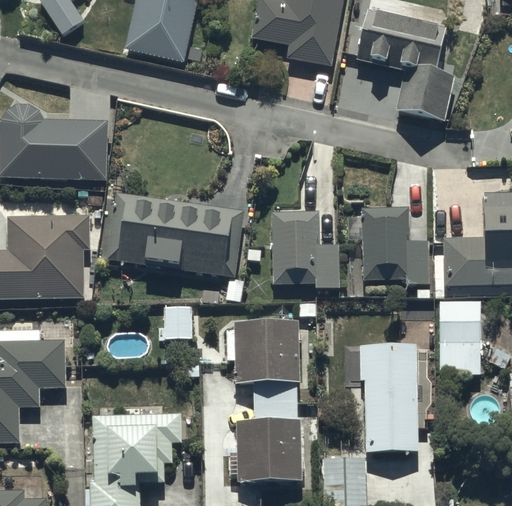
[(38,0),(37,1),(59,34),(83,18),(71,0),(38,0)]
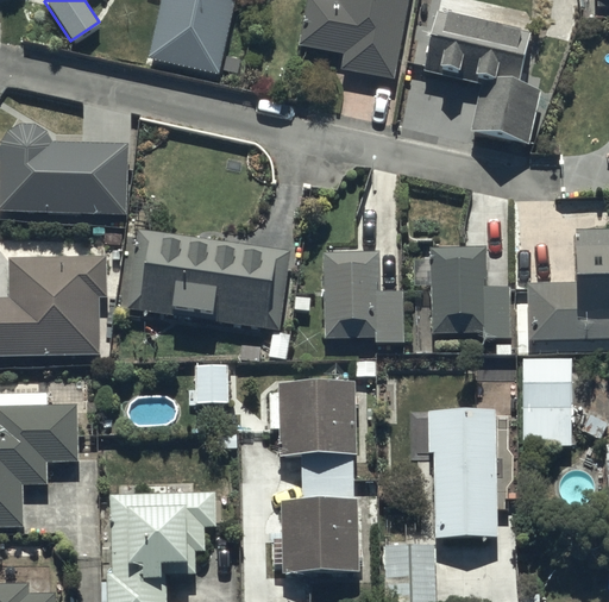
[(157,0),(144,57),(215,74),(233,0),(157,0)]
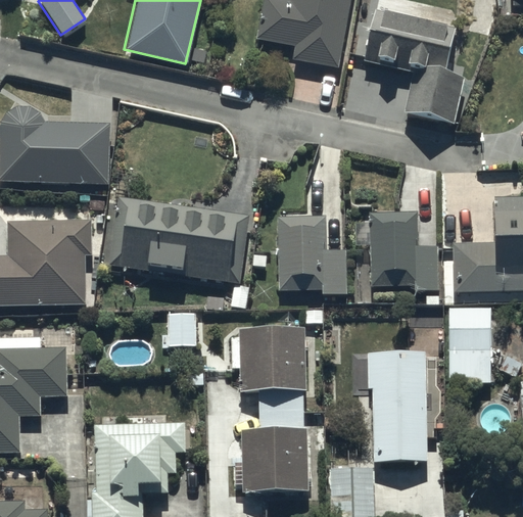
[(260,0),(254,38),(296,45),(294,57),(336,64),(347,0),(260,0)]
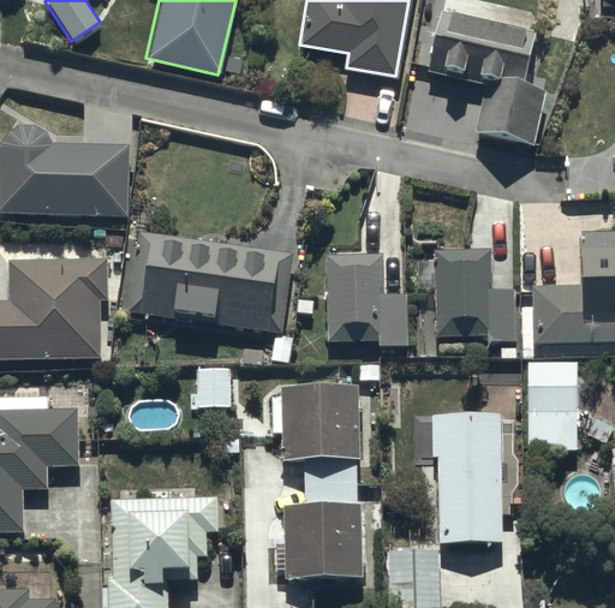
[(440,11),(428,71),(485,83),(475,135),(533,148),(541,115),(553,118),(561,78),(525,71),(533,31),(525,30),(530,6),(502,0),(472,0),(472,1),(466,0),(459,0),(457,15),(440,11)]
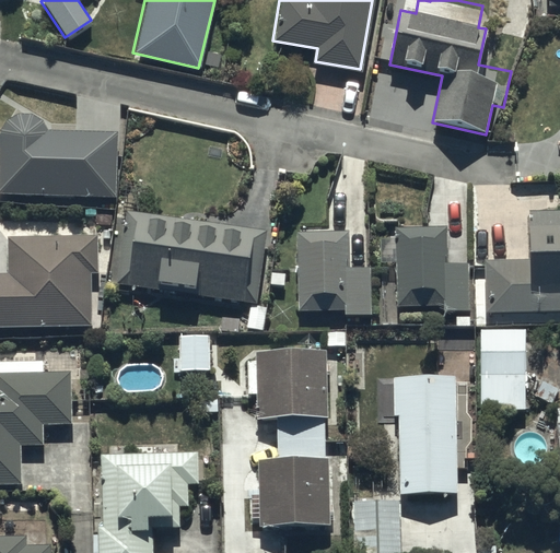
[(42,119),(32,115),(18,115),(8,118),(0,128),(0,137),(0,192),(115,197),(117,133),(46,131),(42,119)]
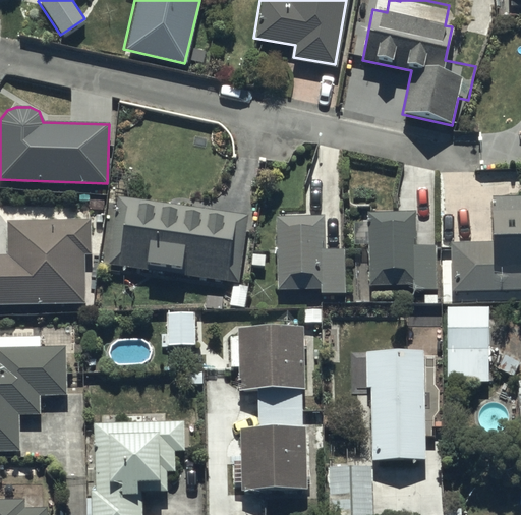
[(239,281),(247,213),(132,197),(133,189),(113,187),(105,252),(111,253),(109,268),(231,282),(228,305),(244,306),(247,282),(239,281)]
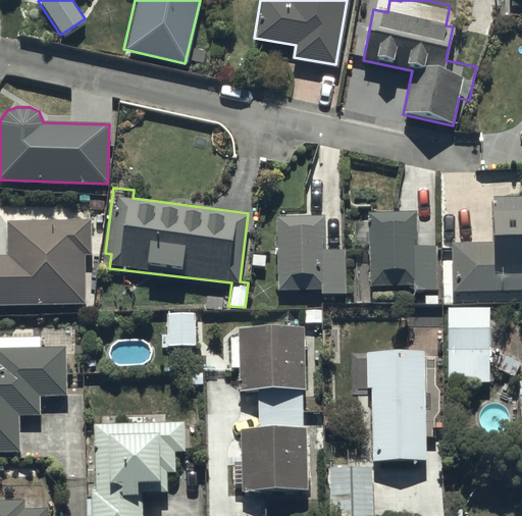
[(521,196),(492,197),(492,244),(454,244),(454,290),(521,290),(521,196)]
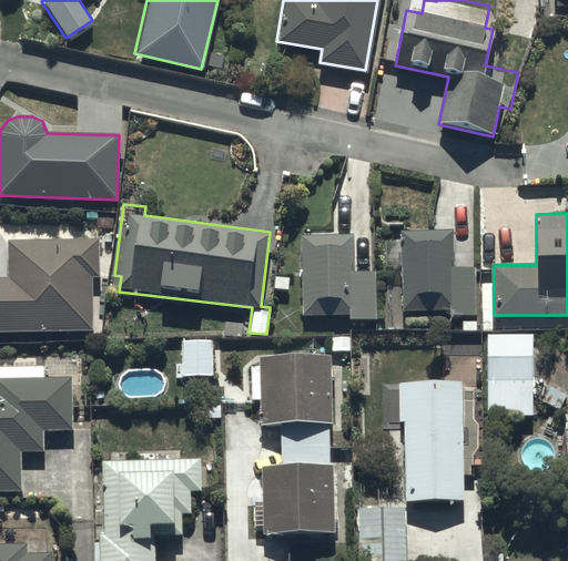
[(454,230),(402,230),(402,308),(450,307),(450,314),(462,314),(462,328),(477,328),(476,266),(454,266),(454,230)]
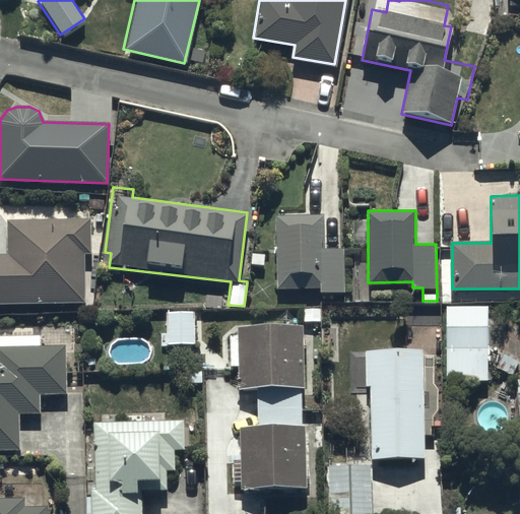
[(324,214),(275,214),(276,287),(319,287),(319,294),(343,294),(343,248),(324,249),(324,214)]
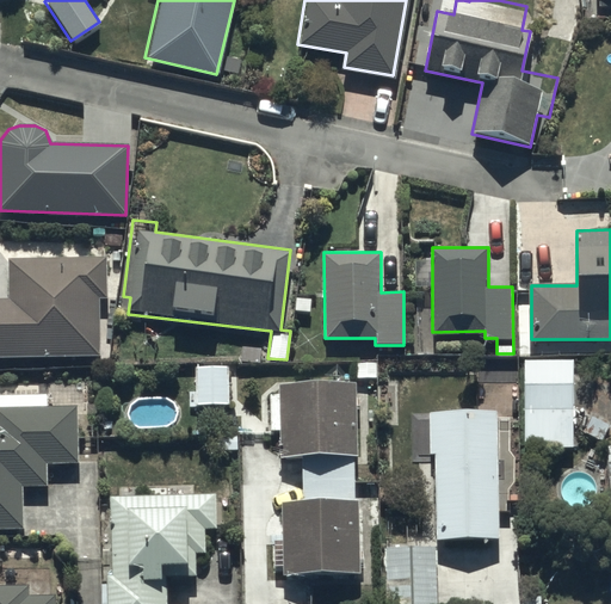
[(8,300),(0,300),(0,356),(100,357),(100,300),(106,300),(106,258),(8,257),(8,300)]
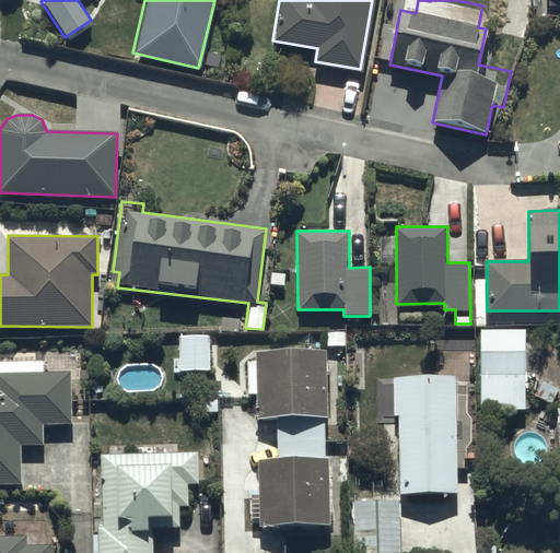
[(525,330),(482,329),(479,410),(524,411),(525,330)]
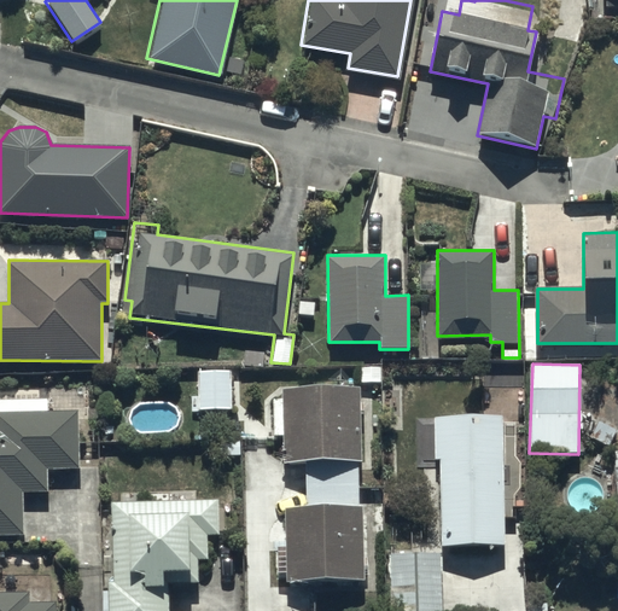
[(198,370),(198,409),(231,411),(231,370),(198,370)]
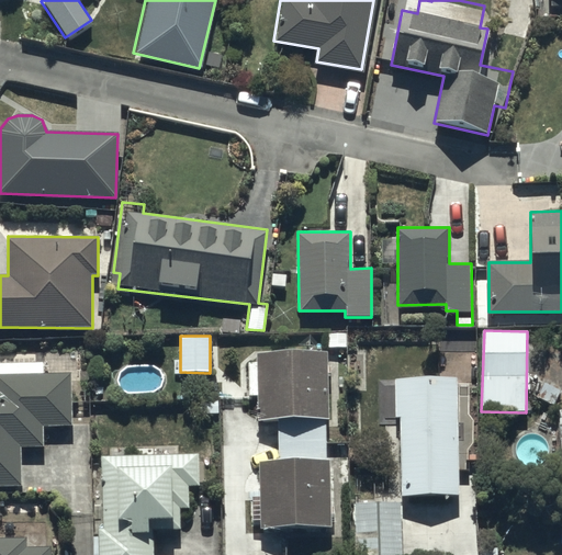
[(259,497),(250,497),(251,521),(259,520),(259,528),(259,529),(330,528),(330,514),(335,514),(334,506),(330,506),(329,460),(326,460),(325,419),(328,419),(327,373),(330,373),(330,365),(327,365),(327,352),(255,354),(255,362),(247,362),(248,396),(259,396),(260,420),(279,419),(280,462),(259,463),(259,497)]
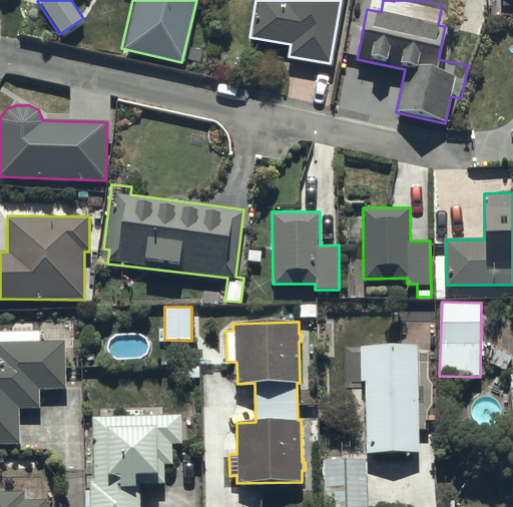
[(0,442),(18,443),(18,408),(40,408),(40,389),(64,389),(64,341),(38,341),(38,330),(0,330),(0,442)]
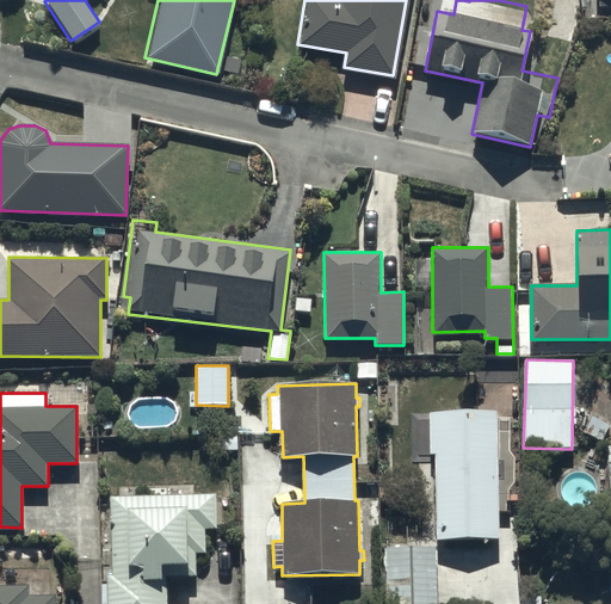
[(434,538),(498,538),(498,413),(430,413),(430,456),(434,456),(434,538)]
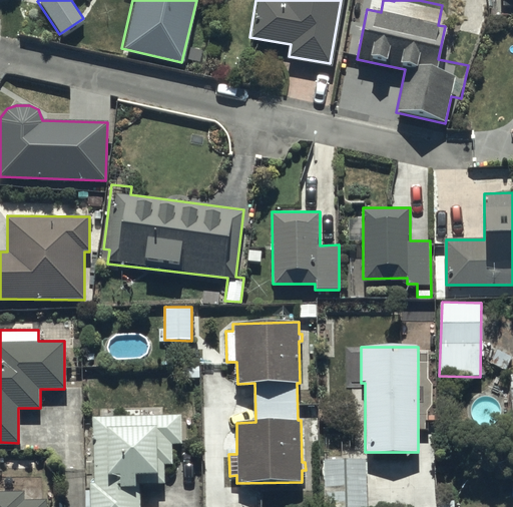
[(181,409),(94,411),(95,475),(91,476),(91,506),(139,506),(140,477),(164,477),(164,458),(173,458),(173,438),(181,438),(181,409)]
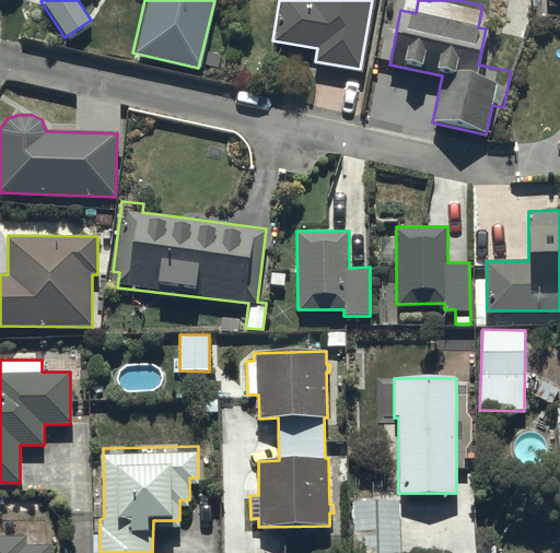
[(358,499),(352,499),(351,552),(399,552),(400,501),(371,501),(371,492),(358,492),(358,499)]
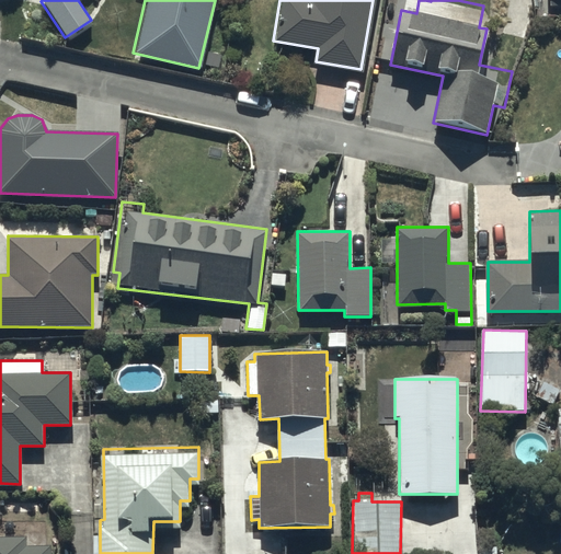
[(25,537),(0,535),(0,553),(52,553),(52,546),(25,545),(25,537)]
